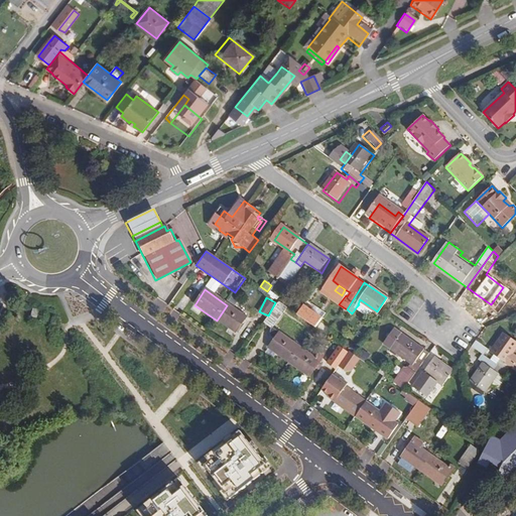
[(373,308),(360,299),(358,304),(359,304),(357,306),(369,315),(373,308)]
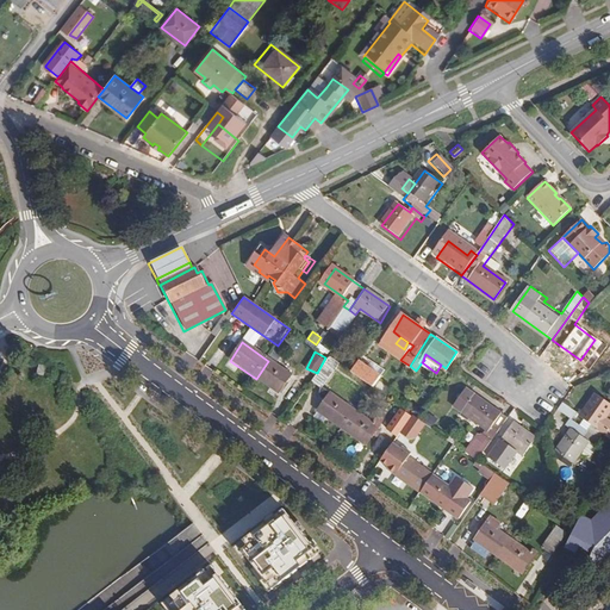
[(340,363),(329,356),(312,380),(323,387),(340,363)]
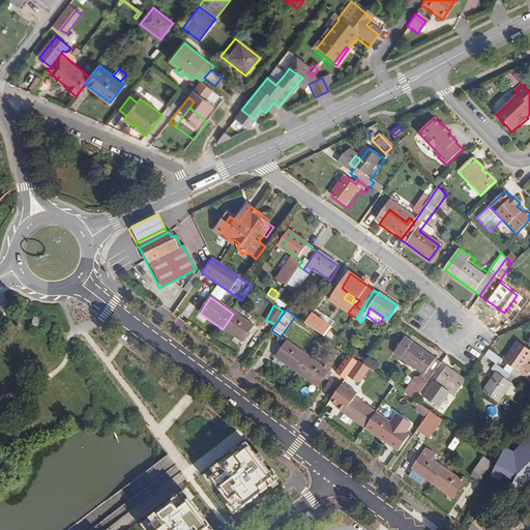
[(233,314),(223,329),(241,342),(252,326),(233,314)]
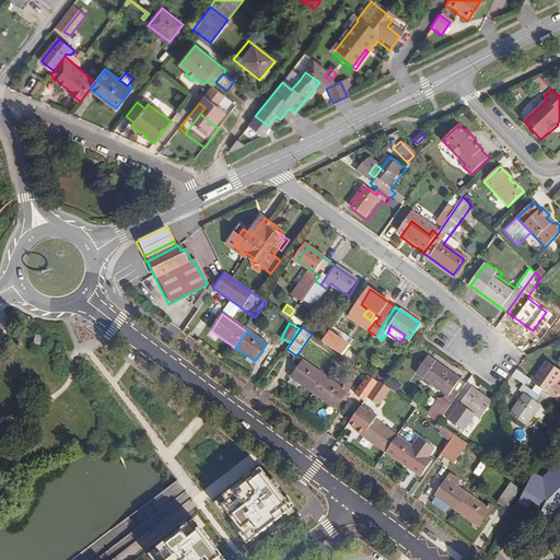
[(41,337),(34,336),(32,345),(38,347),(41,337)]
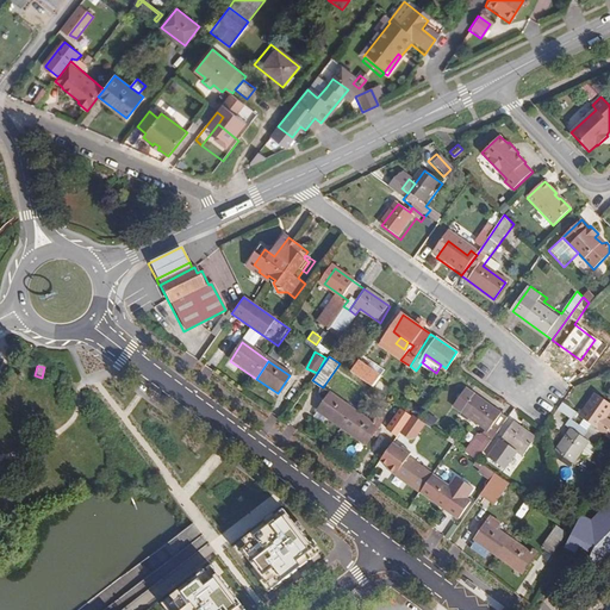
[(378,390),(380,386),(371,380),(369,384),(378,390)]
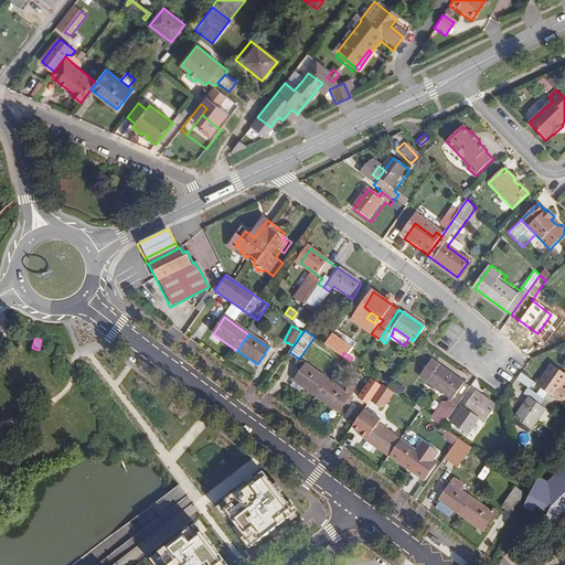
[(354,354),(352,358),(350,361),(360,369),(365,361),(354,354)]
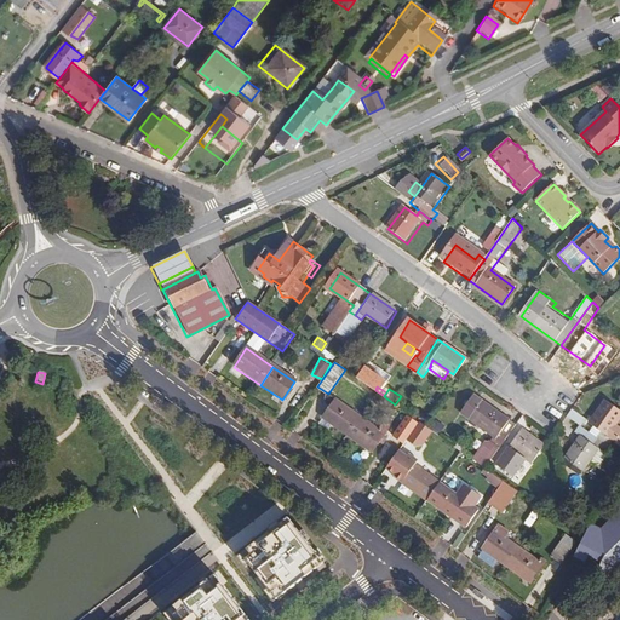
[(380,430),(334,399),(322,415),(322,417),(332,423),(373,452),(380,441),(384,435),(389,428),(384,424),(380,430)]
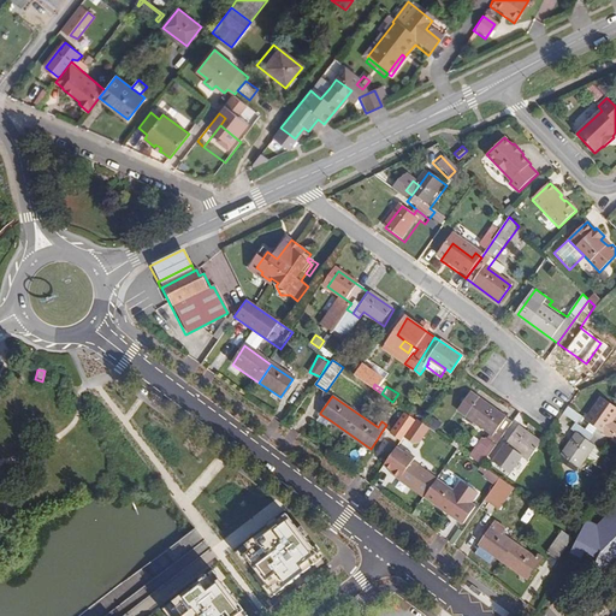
[(490,439),(497,444),(505,431),(511,421),(478,397),(467,414),(493,433),(490,439)]
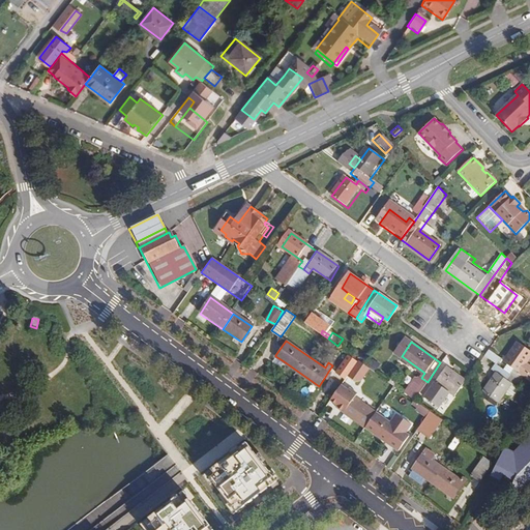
[(510,374),(521,380),(524,375),(518,372),(529,352),(529,350),(517,343),(504,363),(509,366),(513,369),(510,374)]
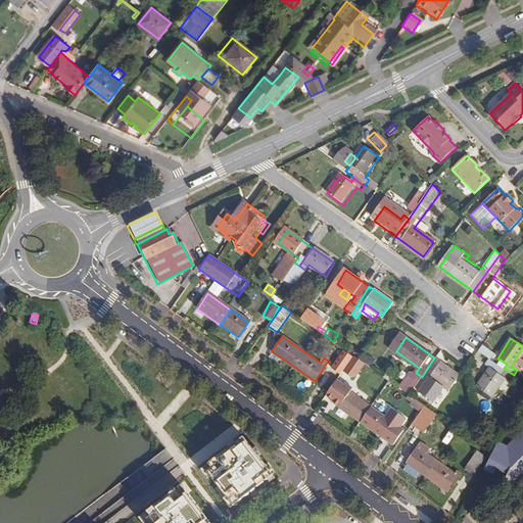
[(490,351),(478,344),(474,350),(487,359),(490,351)]
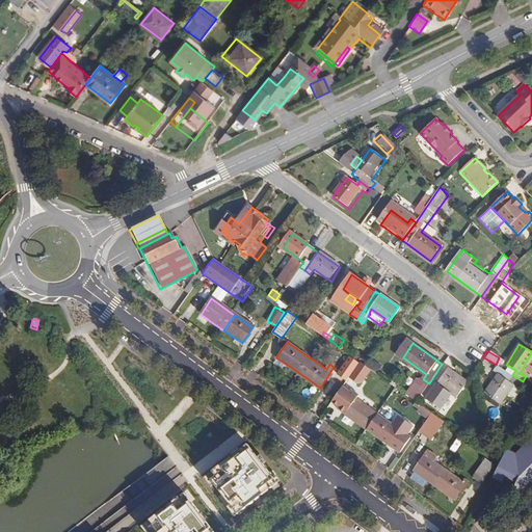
[(273,362),(282,367),(285,363),(276,357),(273,362)]
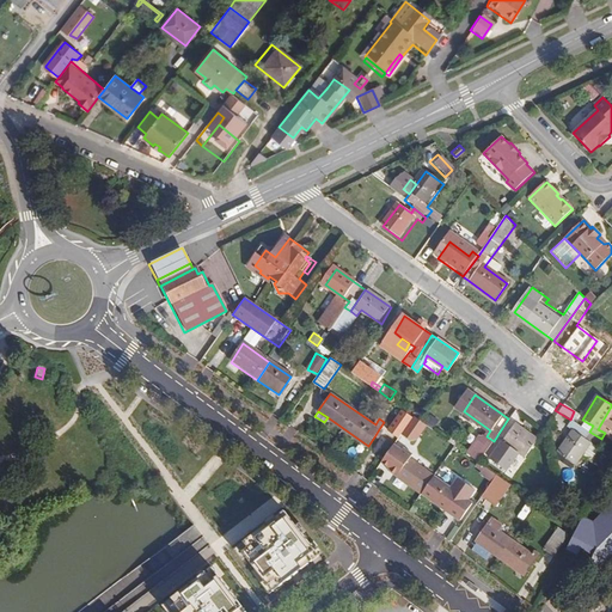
[(402,435),(414,416),(407,411),(395,429),(402,435)]
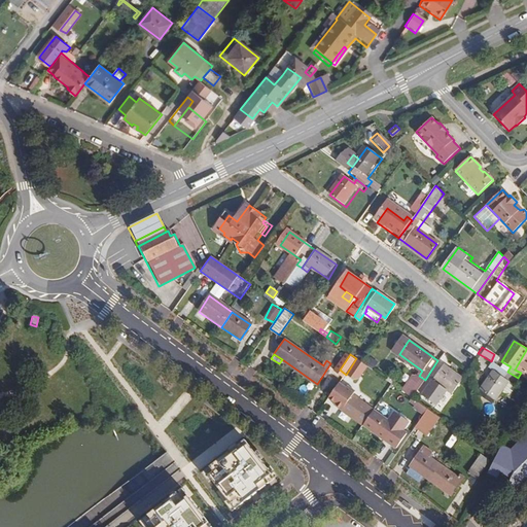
[(362,362),(356,358),(346,375),(351,378),(362,362)]
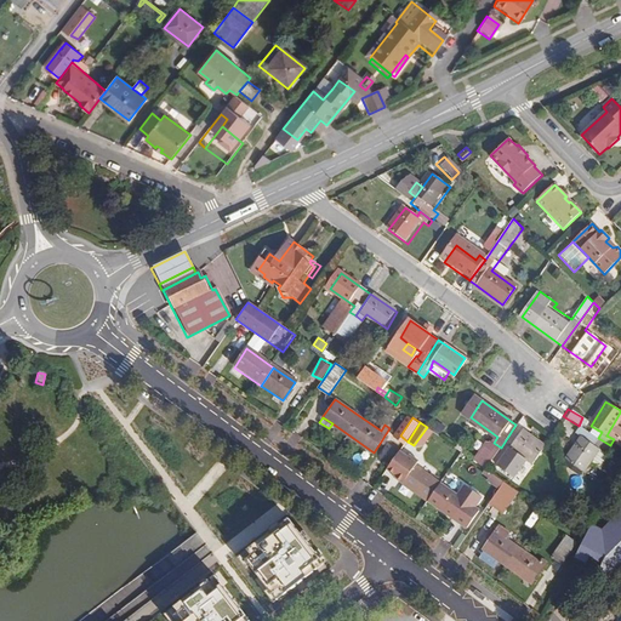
[(598,438),(593,434),(579,426),(575,433),(582,438),(593,445),(598,438)]
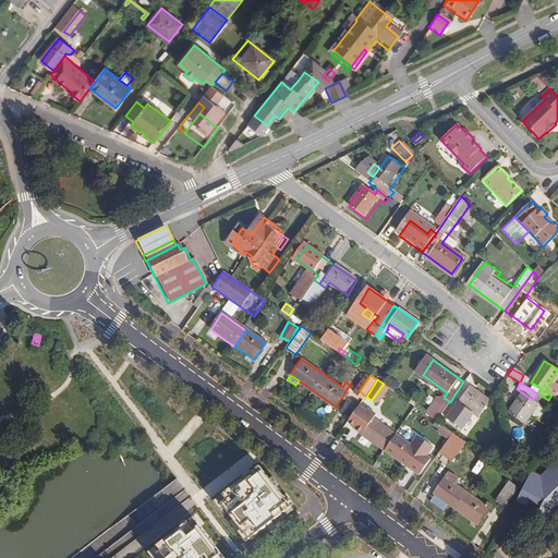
[(458,390),(450,402),(456,405),(460,399),(478,412),(487,398),(469,386),(463,395),(458,390)]
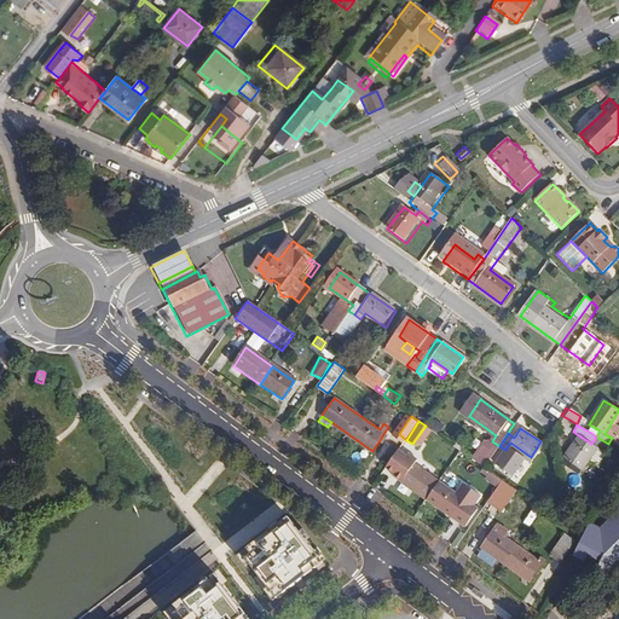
[(603,452),(608,444),(596,437),(591,444),(580,437),(568,458),(584,468),(596,447),(603,452)]
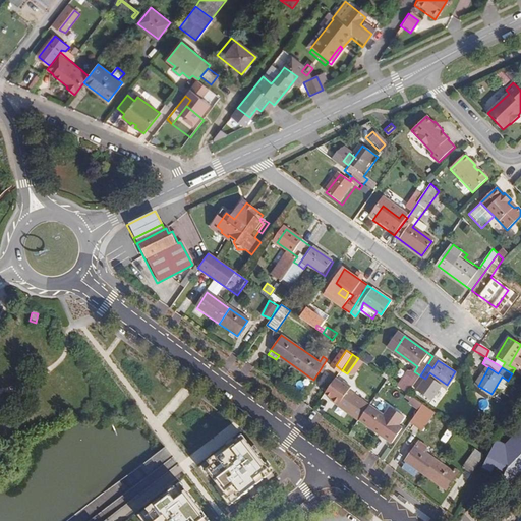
[(408,368),(397,386),(409,393),(419,375),(408,368)]
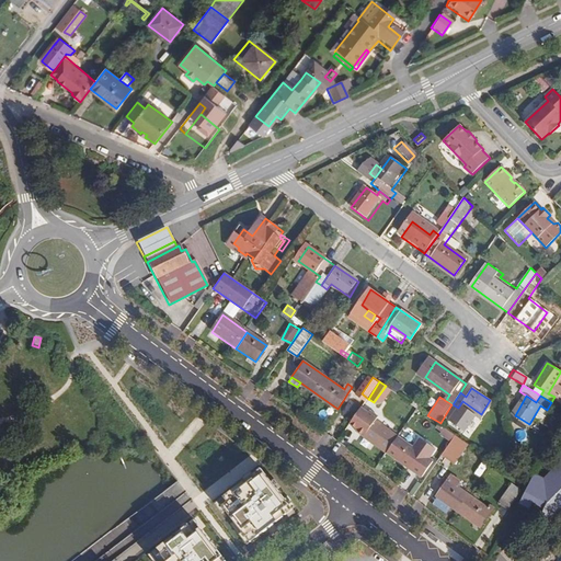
[(385,422),(373,413),(368,419),(374,423),(375,423),(381,427),(385,422)]
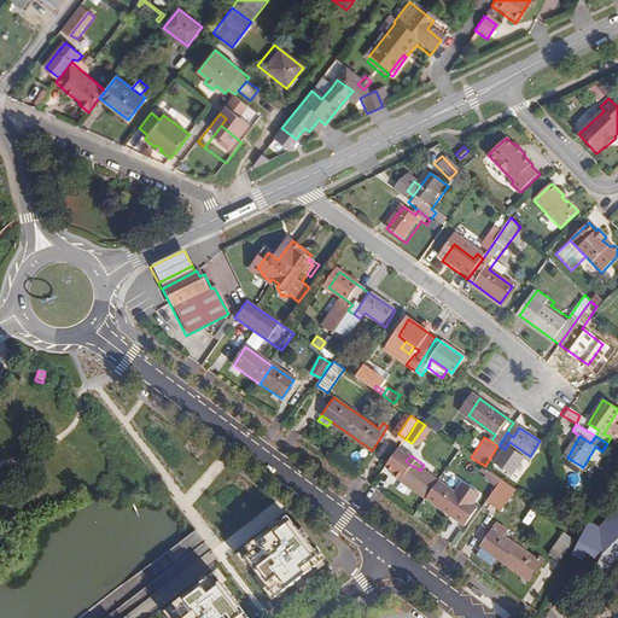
[(412,466),(406,461),(401,468),(404,470),(401,474),(404,478),(401,484),(449,519),(462,500),(427,476),(431,470),(424,465),(420,471),(413,466),(412,466)]
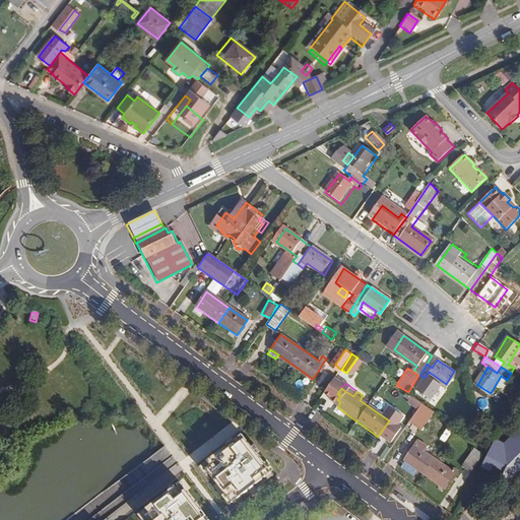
[(438,413),(421,402),(417,408),(434,419),(438,413)]
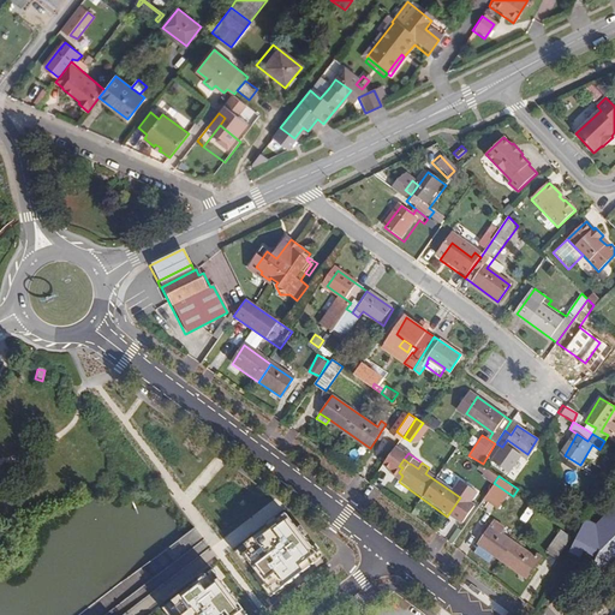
[(513,496),(494,483),(483,500),(501,513),(513,496)]
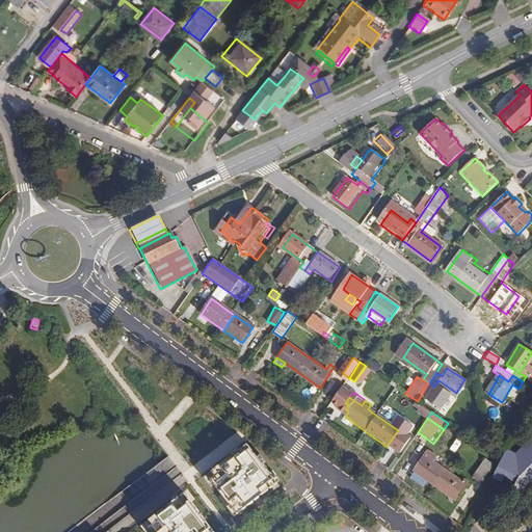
[(455,452),(462,442),(457,439),(450,449),(455,452)]
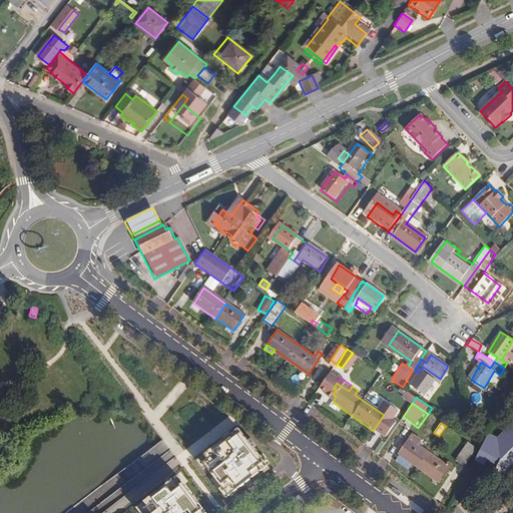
[(512,424),(500,437),(489,434),(475,461),(481,463),(486,462),(487,459),(497,465),(496,467),(498,477),(506,473),(507,470),(511,472),(512,470),(512,424)]
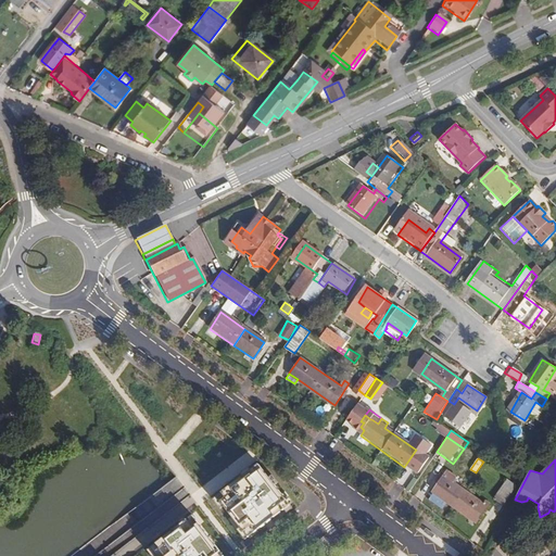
[(456,476),(447,470),(432,492),(478,522),(491,504),(487,501),(484,503),(453,481),(456,476)]
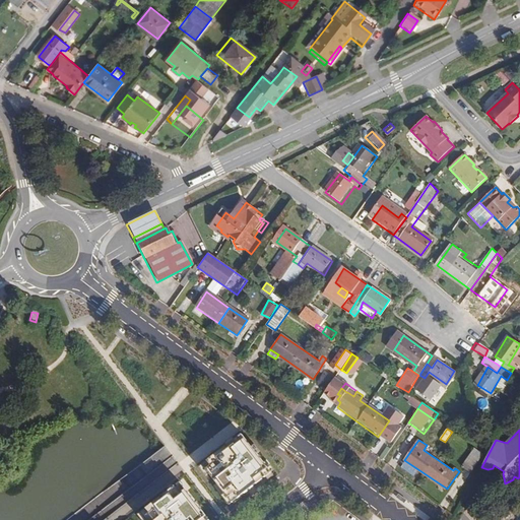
[(483,453),(475,448),(462,466),(471,472),(483,453)]
